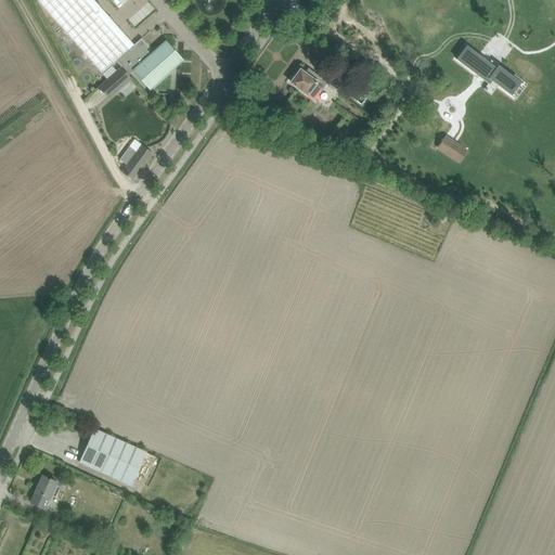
[(132,71),(151,54),(146,49),(150,47),(142,38),(129,49),(84,0),(39,0),(38,1),(102,73),(116,61),(121,66),(121,67),(128,75),(133,71),(132,71)]
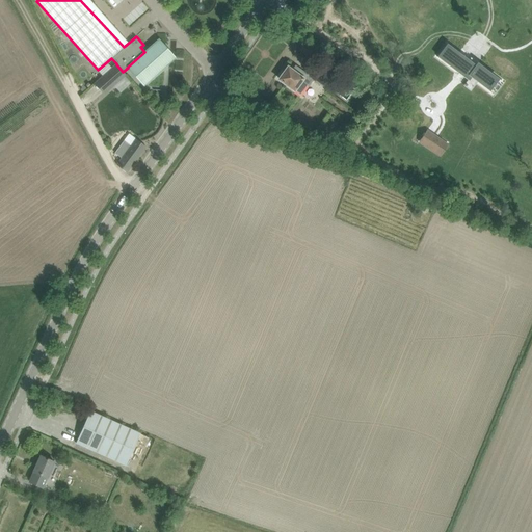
[(151,46),(144,52),(127,68),(128,68),(144,86),(176,58),(159,40),(151,46)]
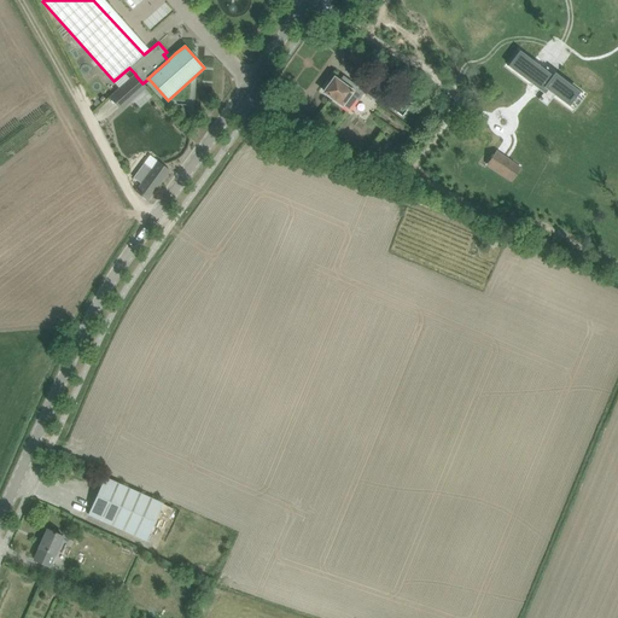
[(349,59),(367,71),(374,60),(356,48),(349,59)]
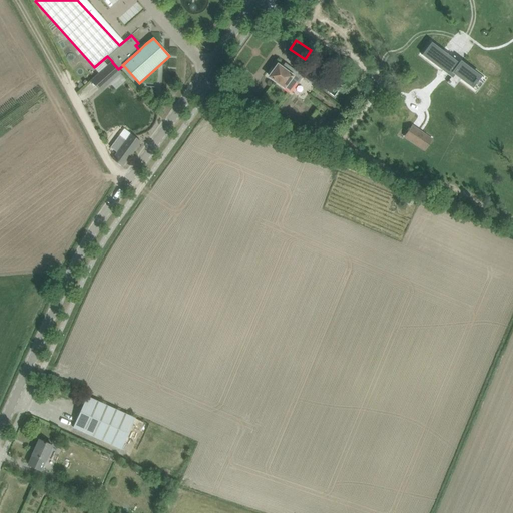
[(431,43),(421,55),(446,74),(448,70),(470,87),(473,83),(474,84),(477,80),(476,79),(479,75),(462,62),(461,62),(455,57),(455,56),(454,56),(452,58),(431,43)]
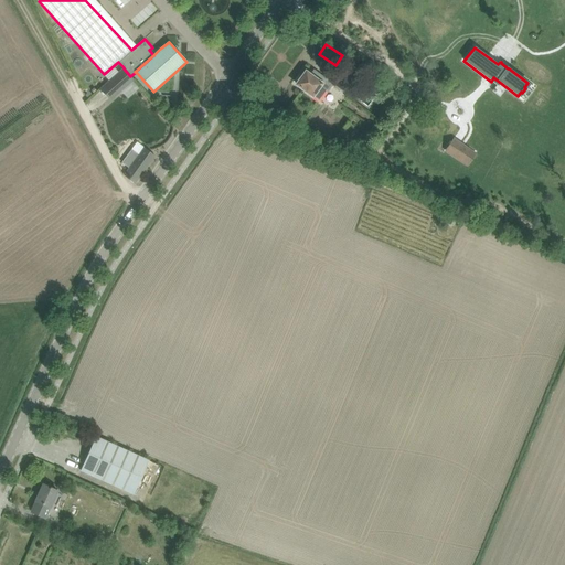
[(99,89),(100,89),(107,84),(117,95),(134,80),(130,76),(124,68),(99,89)]
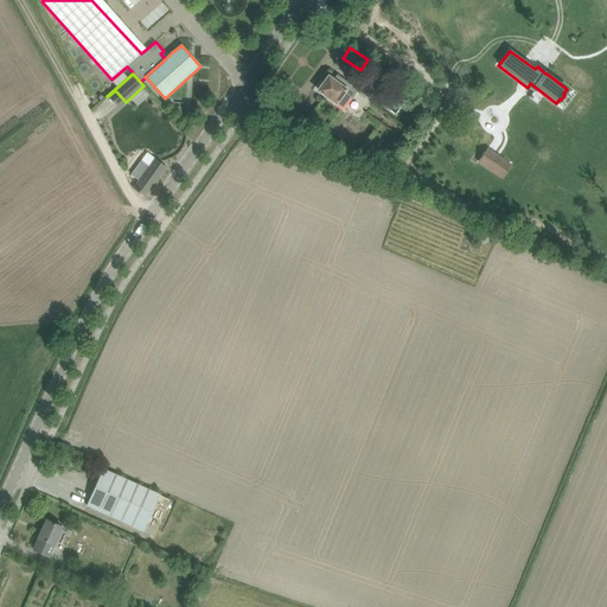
[(319,90),(328,97),(337,103),(343,108),(350,97),(352,98),(357,93),(358,94),(360,93),(369,98),(376,88),(357,75),(350,84),(337,75),(333,81),(328,77),(319,90)]
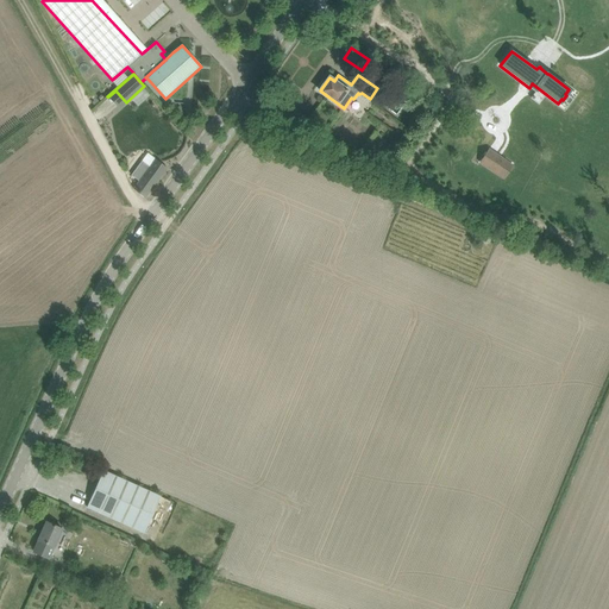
[(490,148),(479,163),(504,179),(514,164),(490,148)]
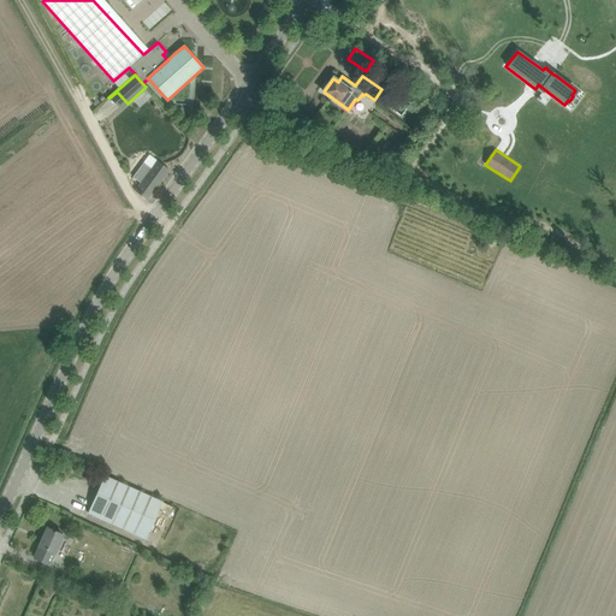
[(143,164),(140,169),(132,178),(141,184),(135,191),(147,201),(170,171),(158,161),(152,170),(143,164)]
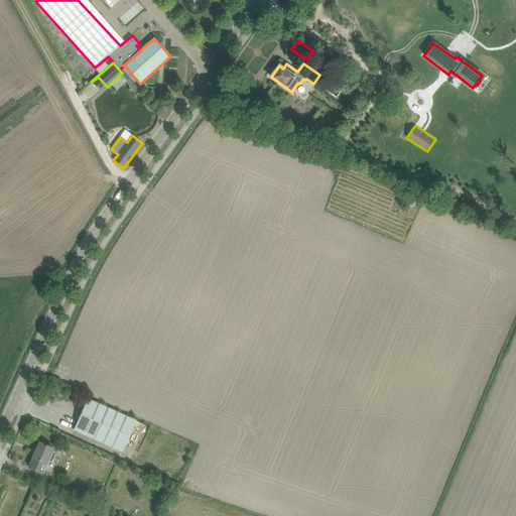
[(136,420),(88,398),(74,429),(122,452),(136,420)]
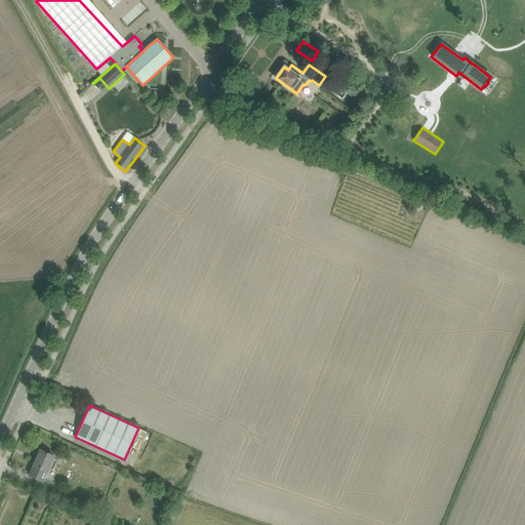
[(34,466),(30,476),(38,480),(42,481),(46,471),(53,455),(40,450),(34,466)]
